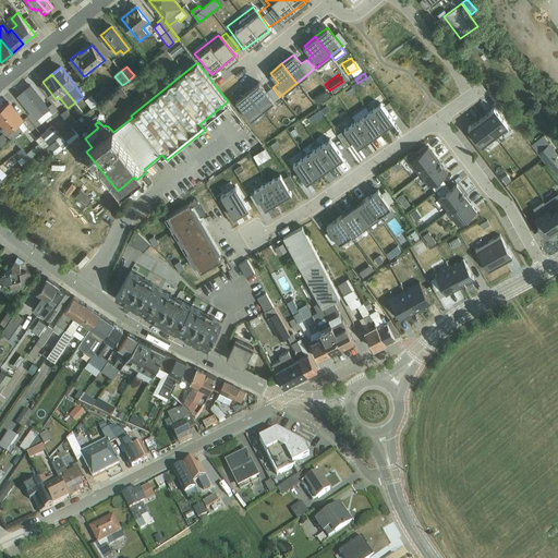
[(247,91),(263,110),(279,97),(273,87),(267,92),(259,82),(247,91)]
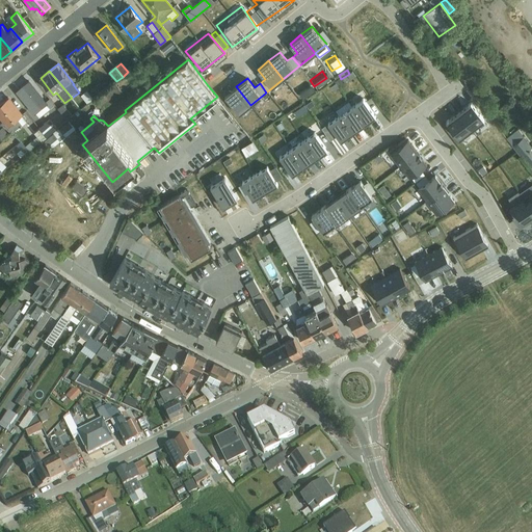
[(29,82),(20,89),(22,91),(20,94),(35,113),(35,112),(40,117),(55,106),(49,99),(45,102),(29,82)]
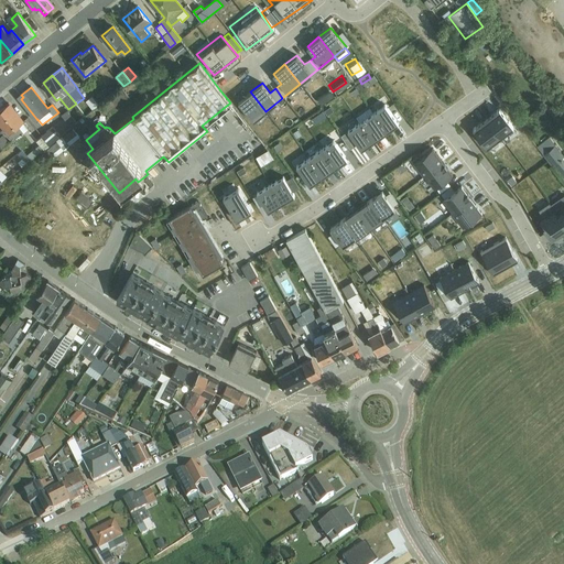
[(325,87),(313,96),(318,104),(331,94),(325,87)]
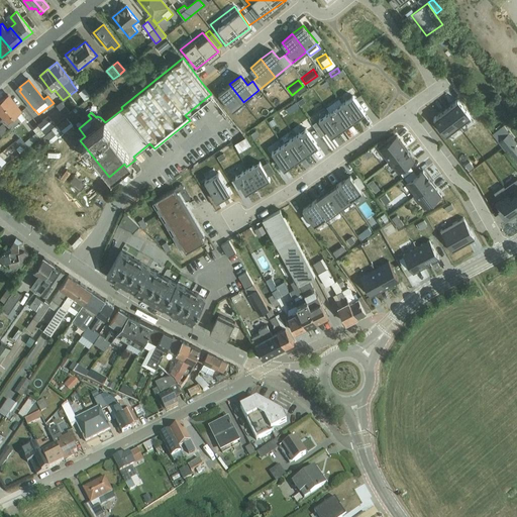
[(97,81),(91,85),(94,90),(100,86),(97,81)]
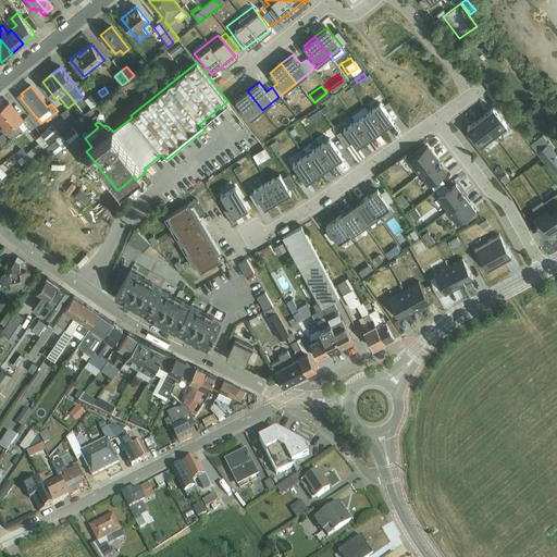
[(262,110),(247,90),(235,100),(251,119),(262,110)]
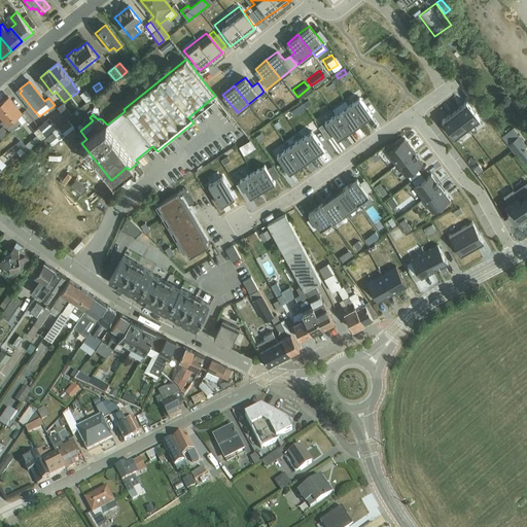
[(86,90),(79,95),(86,103),(93,98),(86,90)]
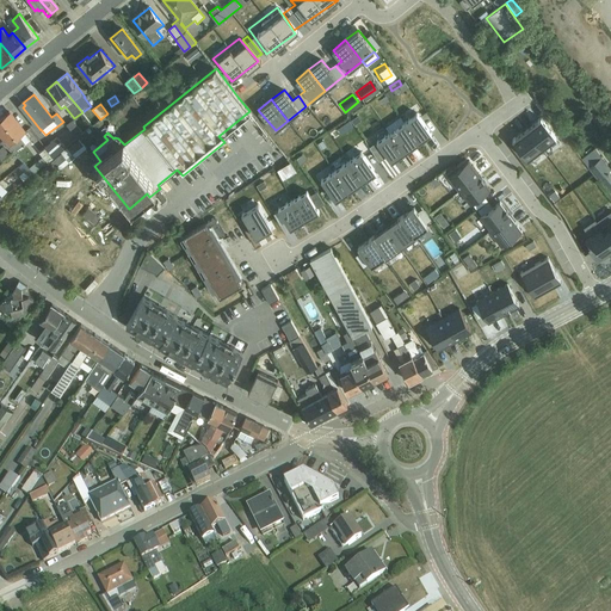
[(0,131),(10,144),(11,143),(17,149),(24,144),(31,140),(10,112),(8,112),(10,113),(0,119),(0,131)]
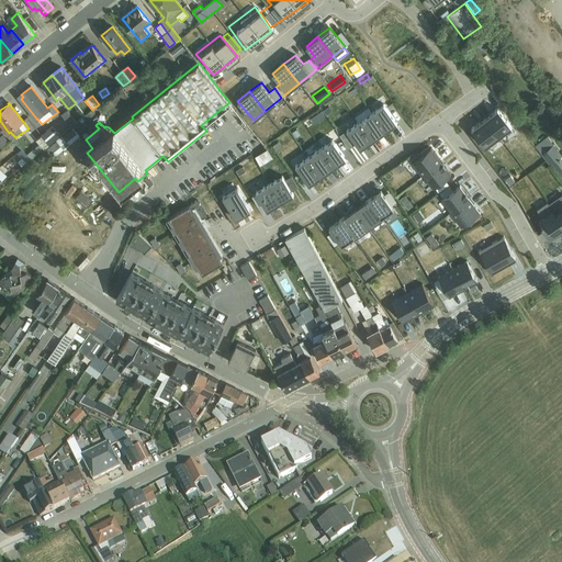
[(372,112),(386,132),(397,124),(384,104),(372,112)]
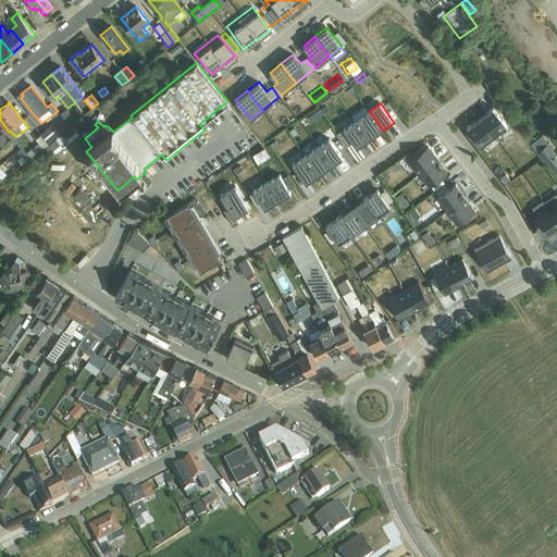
[(302,114),(307,121),(318,113),(312,107),(302,114)]
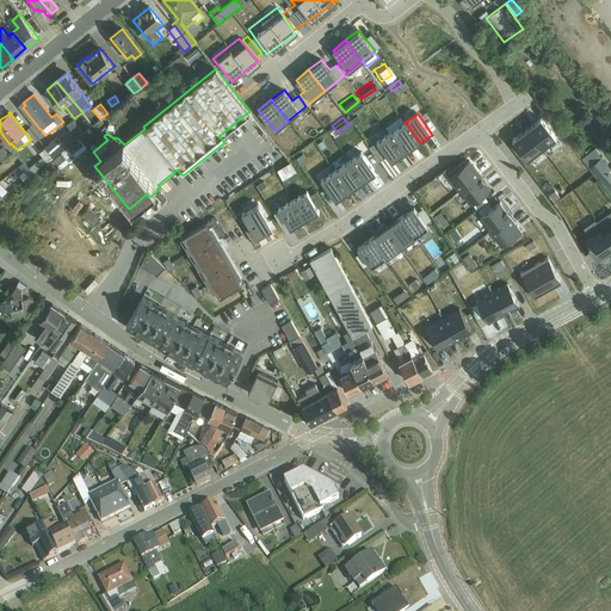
[(526,129),(542,149),(556,139),(541,118),(526,129)]
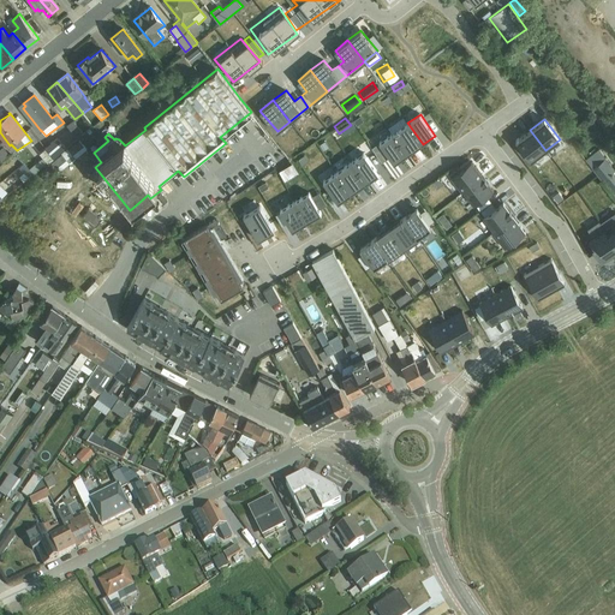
[(73,120),(66,125),(72,131),(78,139),(84,133),(73,120)]
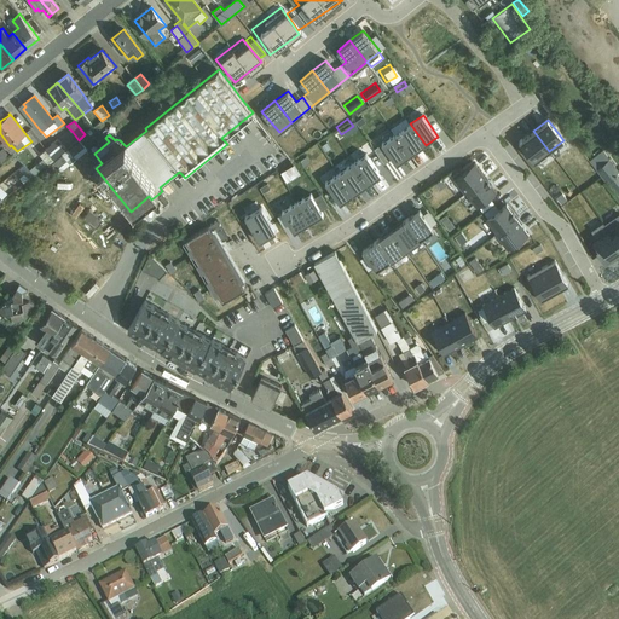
[(395,134),(410,156),(424,145),(426,145),(410,123),(395,134)]
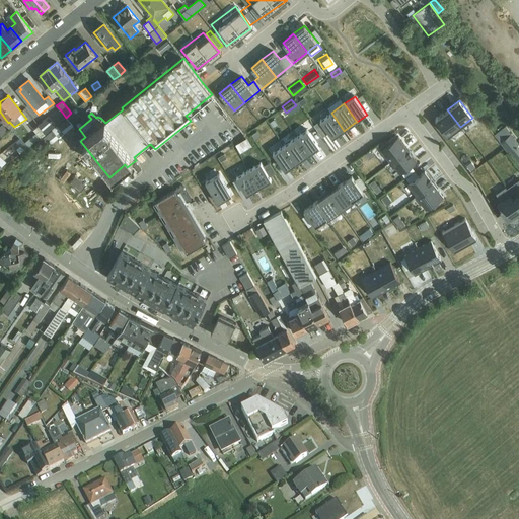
[(39,125),(45,134),(66,118),(61,110),(60,112),(56,109),(53,115),(52,115),(39,125)]
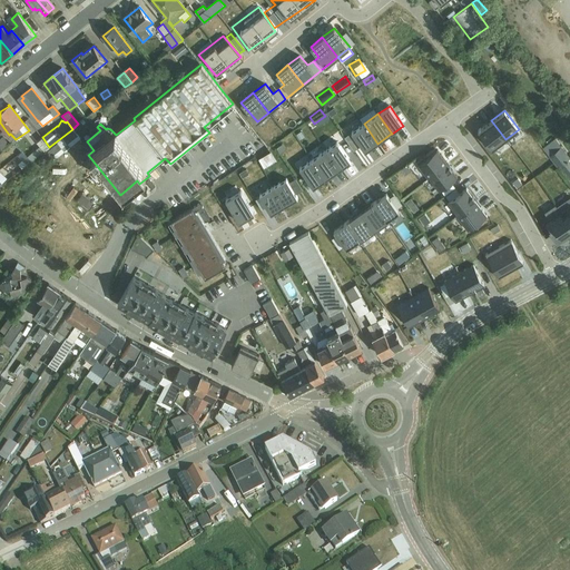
[(505,139),(491,120),(478,130),(492,149),(505,139)]
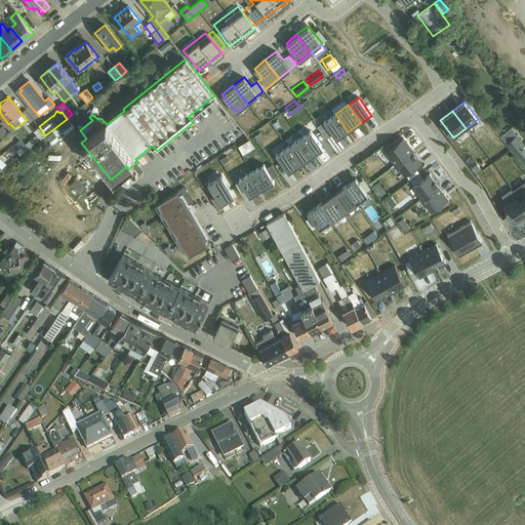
[(324,122),(333,134),(336,139),(348,132),(335,114),(324,122)]
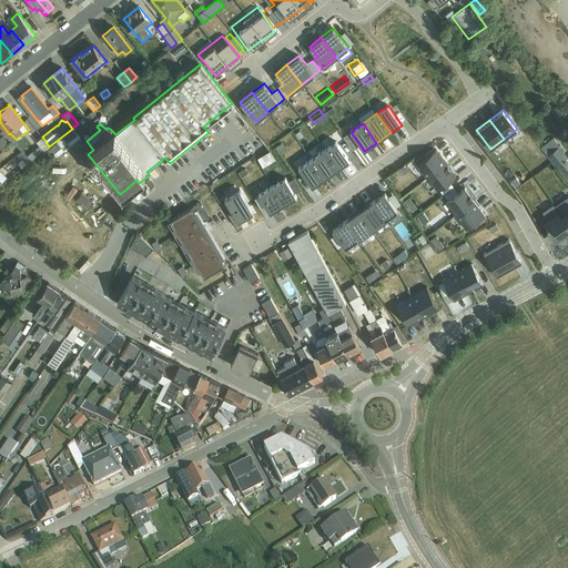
[(81,139),(73,130),(63,138),(62,137),(57,141),(58,142),(48,151),(54,160),(81,139)]
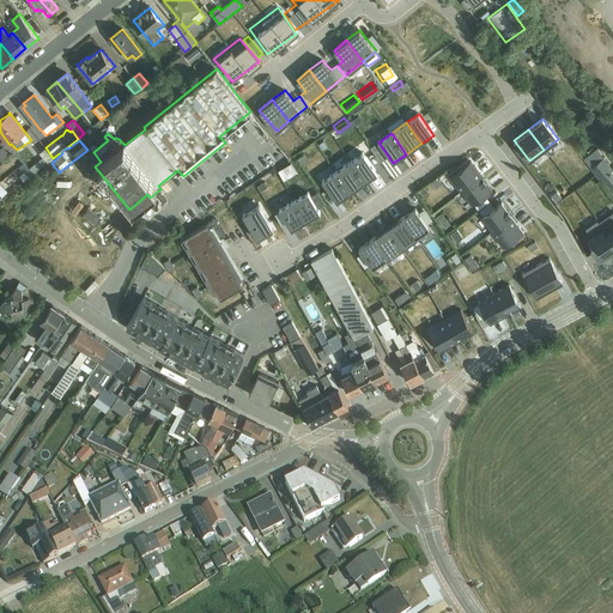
[(389,157),(378,143),(371,147),(370,149),(381,163),(389,157)]
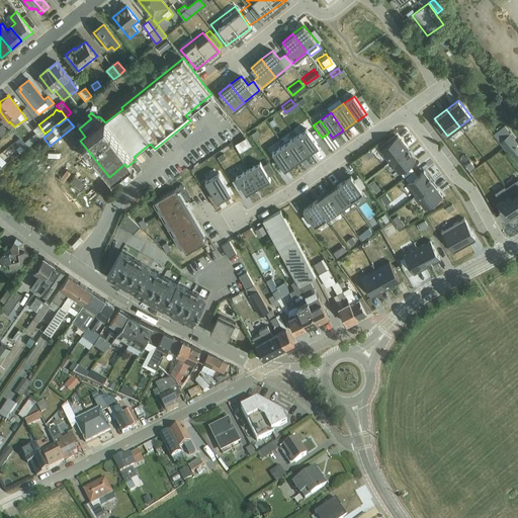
[(24,143),(29,147),(45,134),(38,124),(33,130),(36,134),(24,143)]
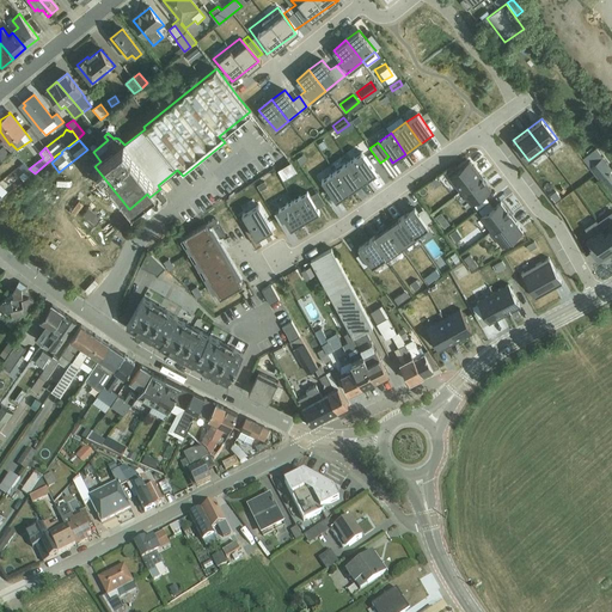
[(595,150),(583,160),(600,181),(601,179),(611,191),(611,190),(611,173),(610,171),(611,170),(595,150)]
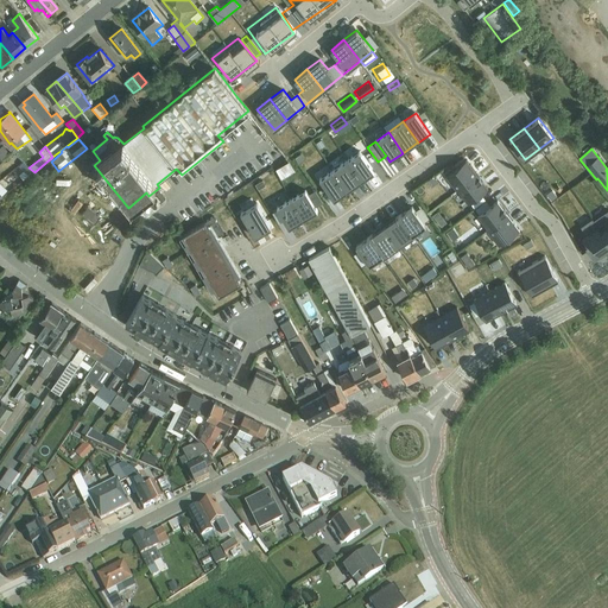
[(348,160),(362,182),(374,172),(360,152),(348,160)]
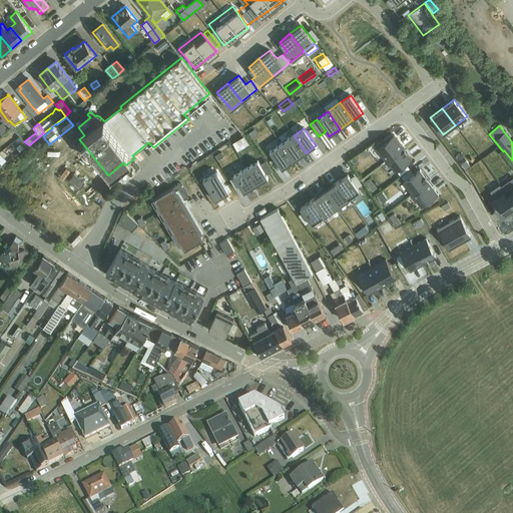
[(227,141),(232,150),(244,143),(238,134),(227,141)]
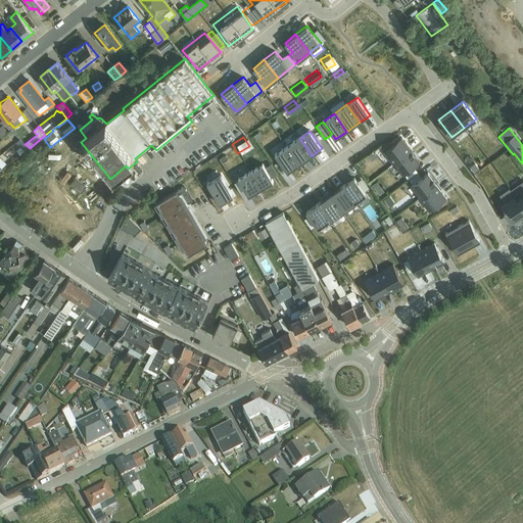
[(286,147),(298,165),(312,156),(299,138),(286,147)]
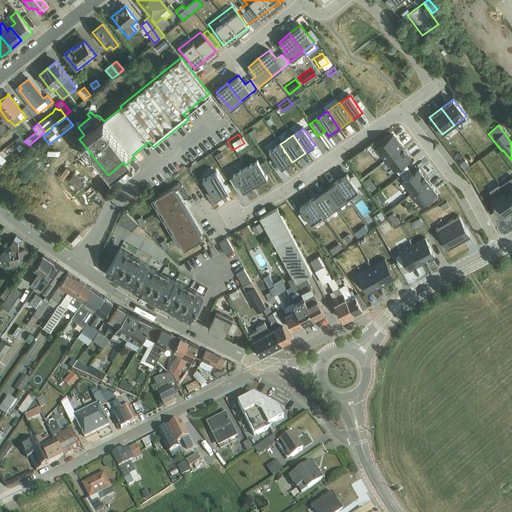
[(386,160),(402,147),(393,135),(375,148),(385,161),(386,160)]
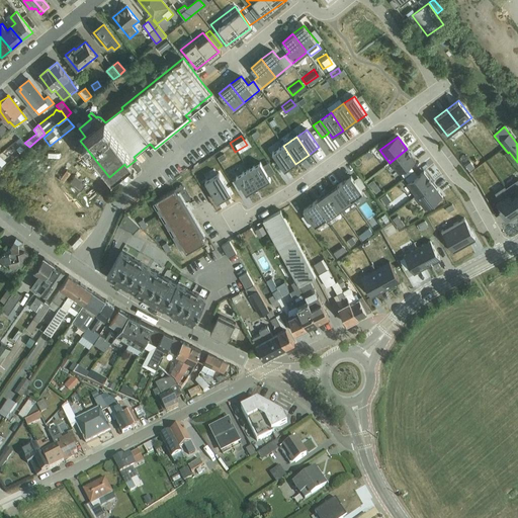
[(29,147),(24,143),(19,138),(16,142),(25,150),(29,147)]
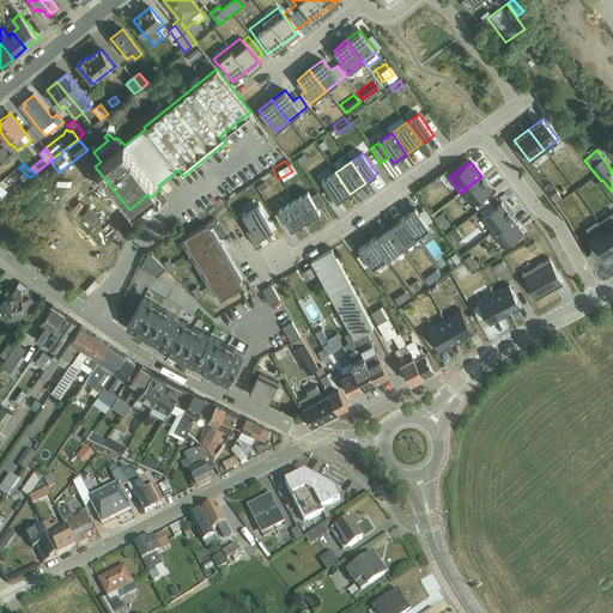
[(350,194),(335,173),(322,182),(338,202),(350,194)]
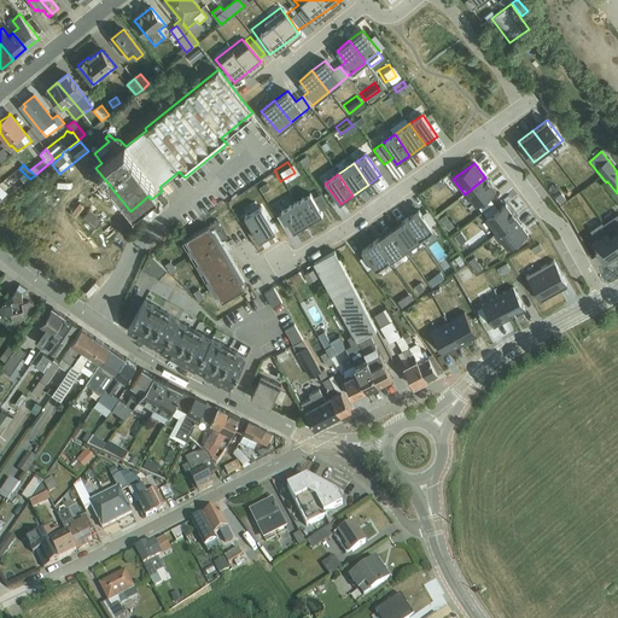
[(485,178),(466,193),(477,208),(478,207),(489,198),(496,192),(485,178)]
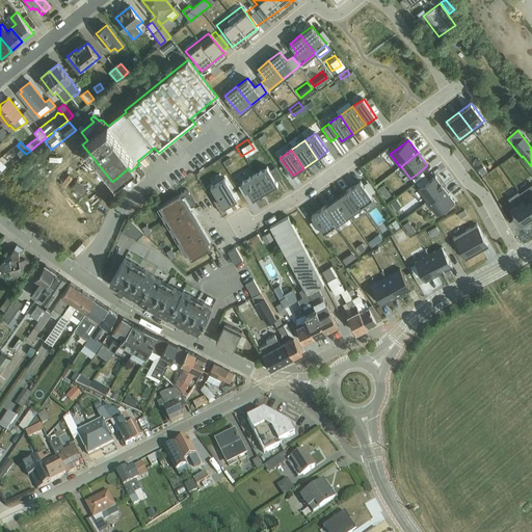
[(255,175),(265,193),(277,185),(267,167),(255,175)]
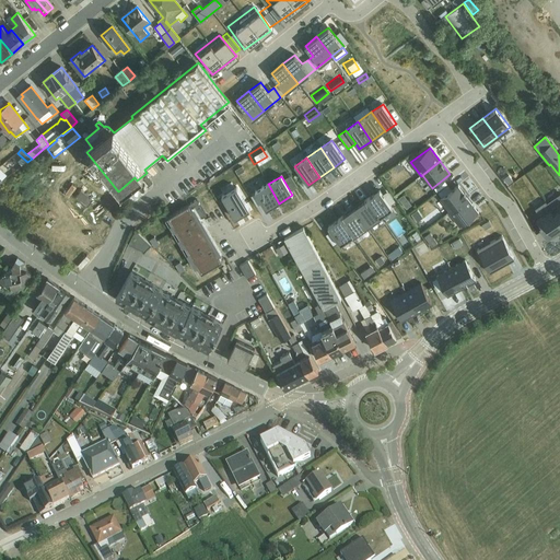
[(443,179),(433,187),(438,191),(447,184),(443,179)]
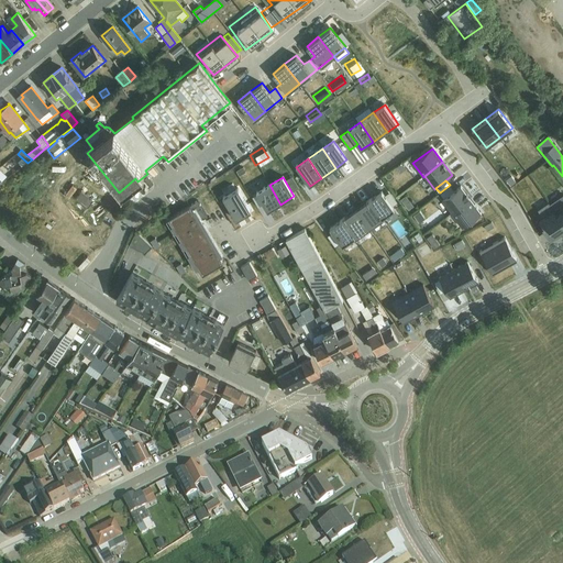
[(64,196),(72,187),(68,184),(61,192),(64,196)]
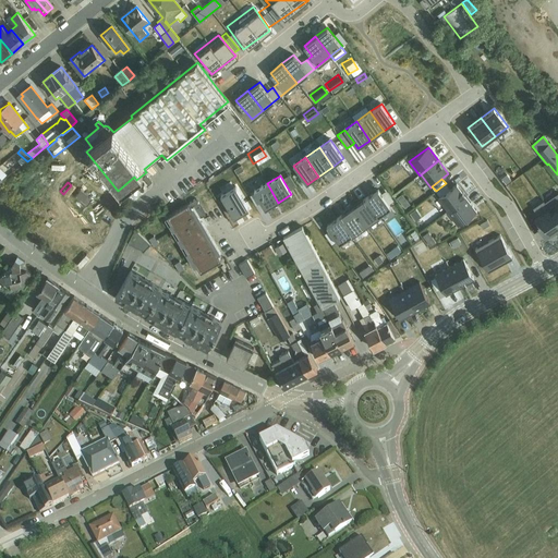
[(278,203),(267,183),(254,191),(265,210),(278,203)]
